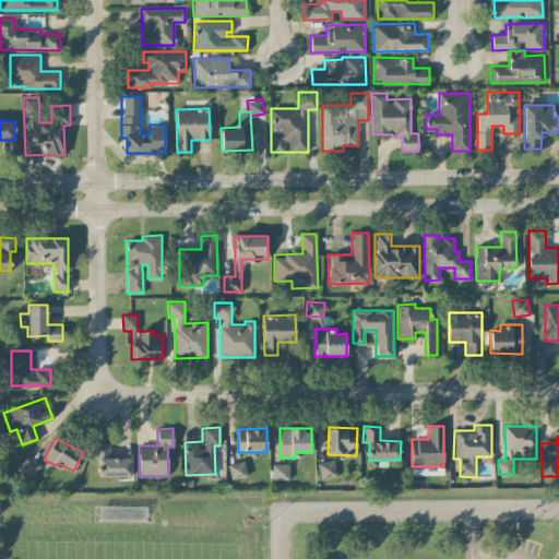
[(132,475),(131,456),(110,458),(109,442),(97,443),(99,477),(132,475)]
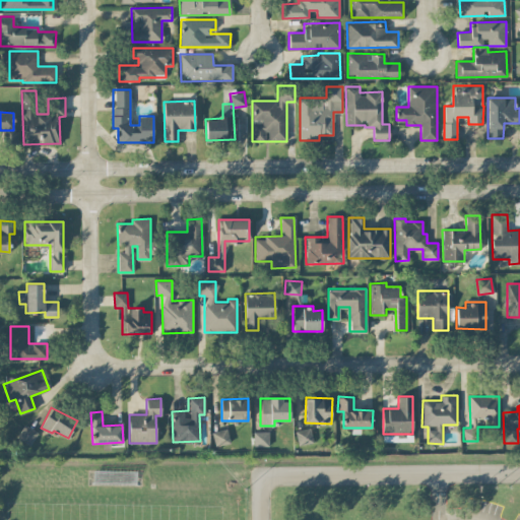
[(29,445),(38,432),(24,424),(17,437),(29,445)]
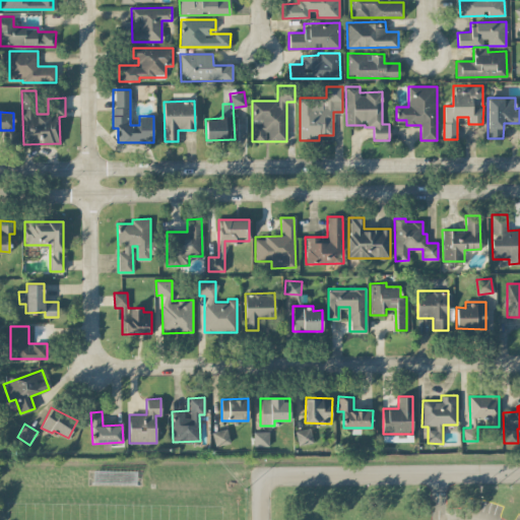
[(214,446),(231,442),(226,428),(211,432),(214,446)]
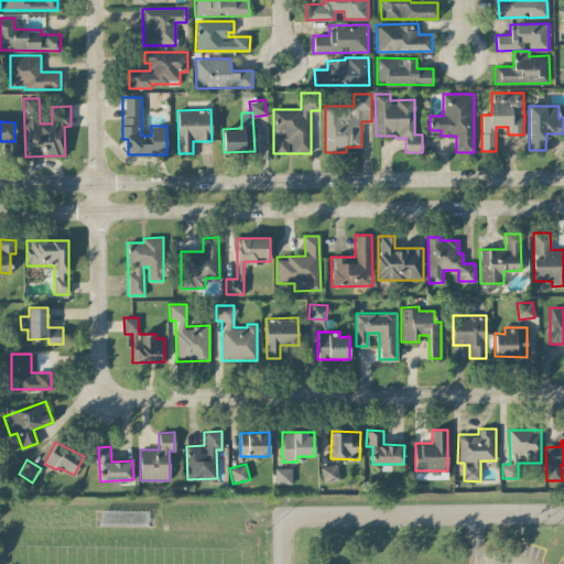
[(322,483),(338,480),(337,464),(321,466),(322,483)]
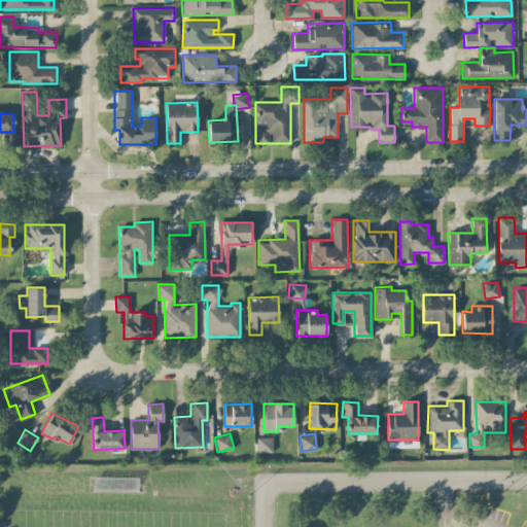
[(272,436),(256,436),(256,452),(272,452),(272,436)]
